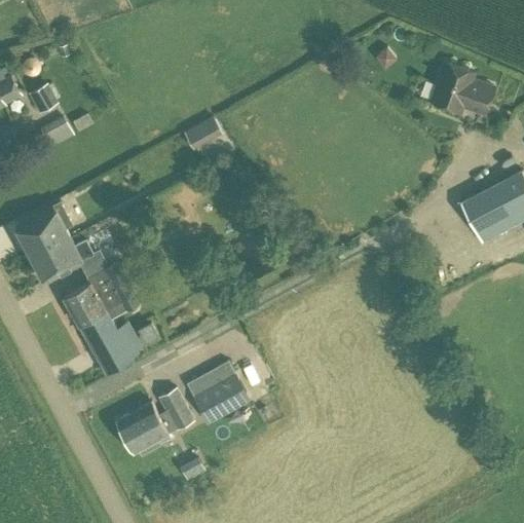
[(482,114),(491,87),(469,80),(471,73),(444,64),(431,103),(458,112),(459,107),(482,114)]
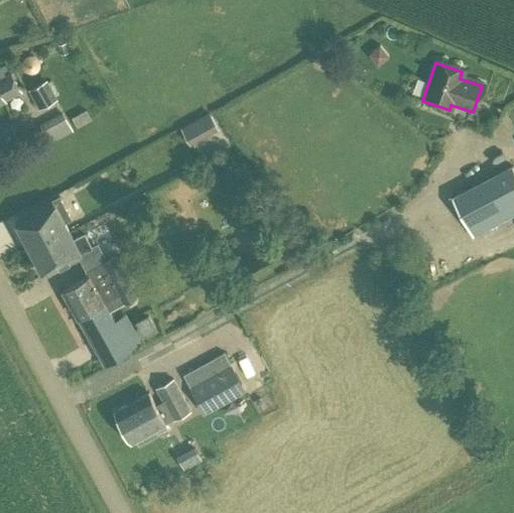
[(0,105),(4,103),(3,103),(19,94),(10,78),(0,83),(0,105)]
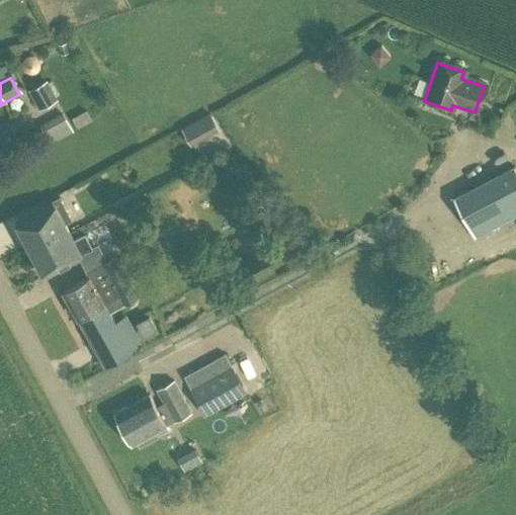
[(36,112),(56,102),(46,83),(26,93),(36,112)]
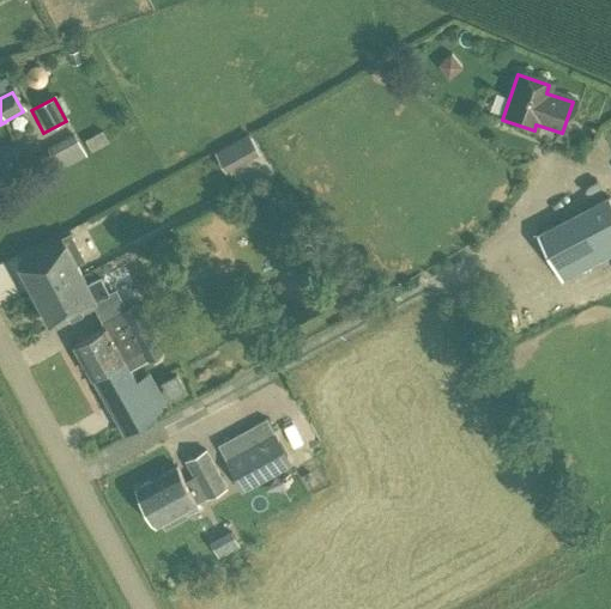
[(90,156),(107,146),(100,133),(83,142),(90,156)]
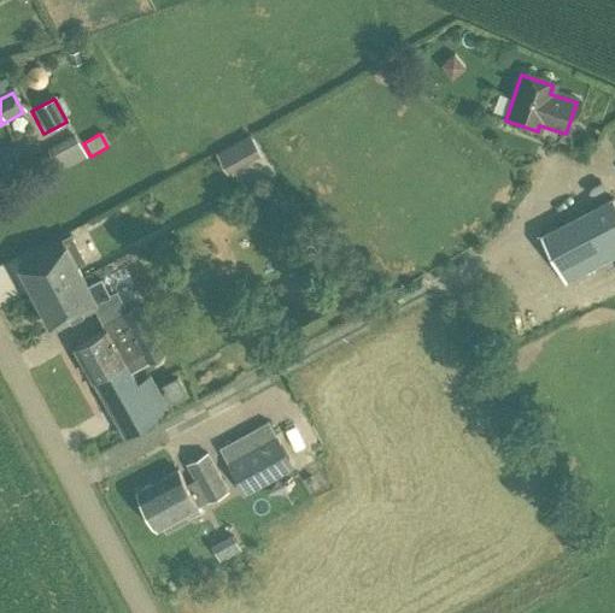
[(226,176),(261,158),(250,137),(215,155),(226,176)]
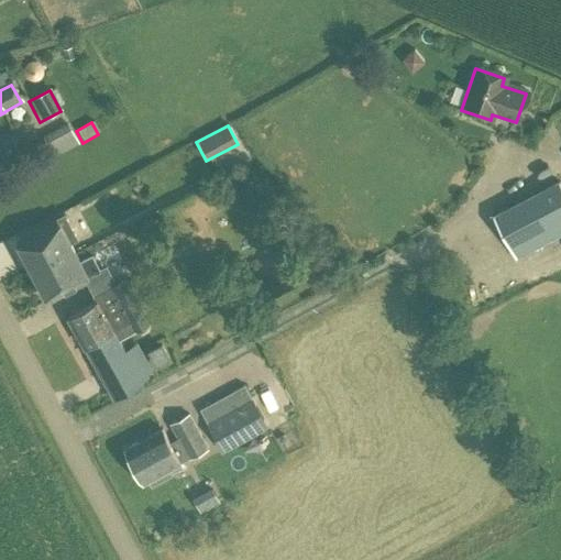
[(515,260),(560,234),(560,190),(557,183),(493,217),(515,260)]
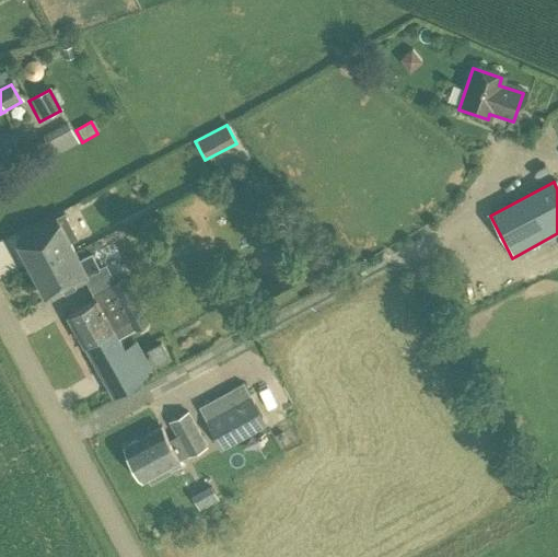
[(67,244),(68,244),(77,240),(67,221),(62,215),(14,240),(28,267),(47,257),(49,262),(53,260),(53,258),(58,256),(56,251),(67,244)]
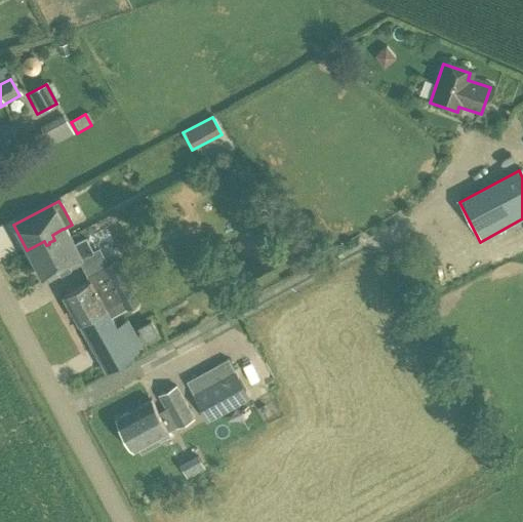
[(73,247),(64,229),(63,229),(52,235),(54,240),(49,242),(49,244),(46,245),(44,241),(27,250),(41,277),(89,251),(83,241),(73,247)]
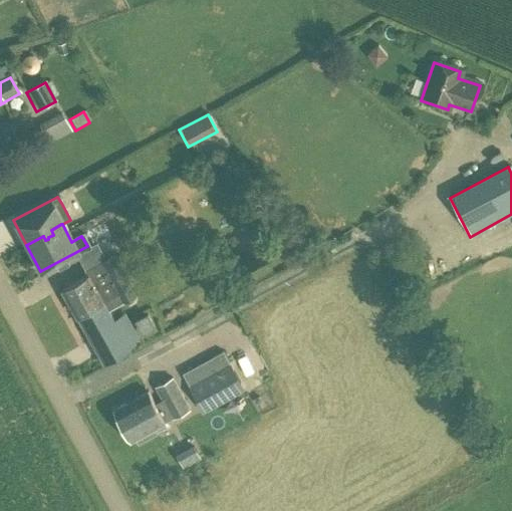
[(149,290),(128,254),(115,261),(113,256),(84,272),(86,276),(60,291),(102,366),(130,351),(107,313),(149,290)]
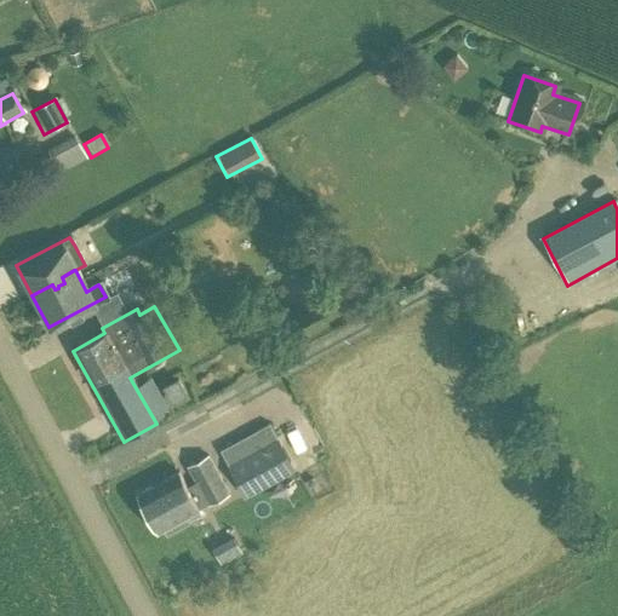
[(505,378),(516,372),(510,361),(499,367),(505,378)]
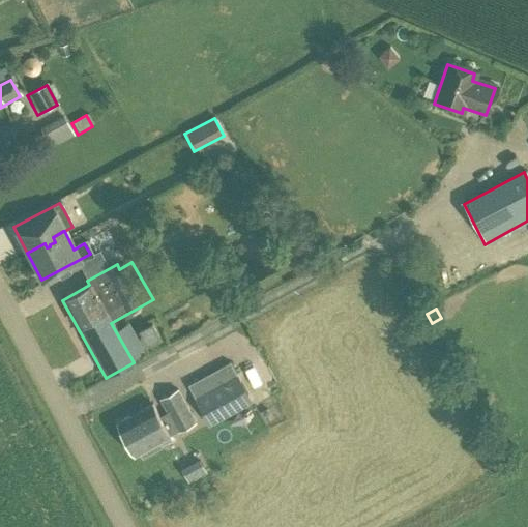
[(145,348),(159,341),(151,325),(137,332),(145,348)]
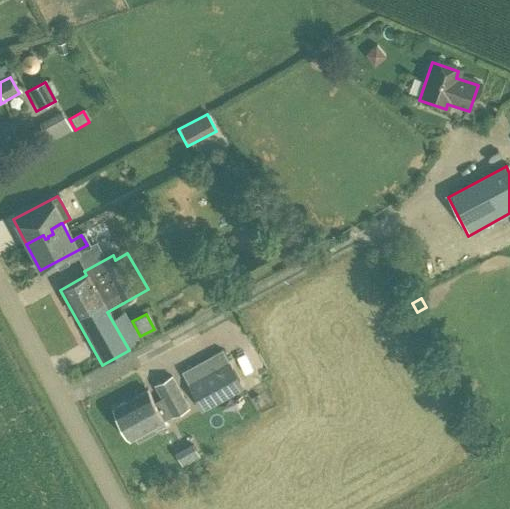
[(221,352),(209,359),(215,371),(227,364),(221,352)]
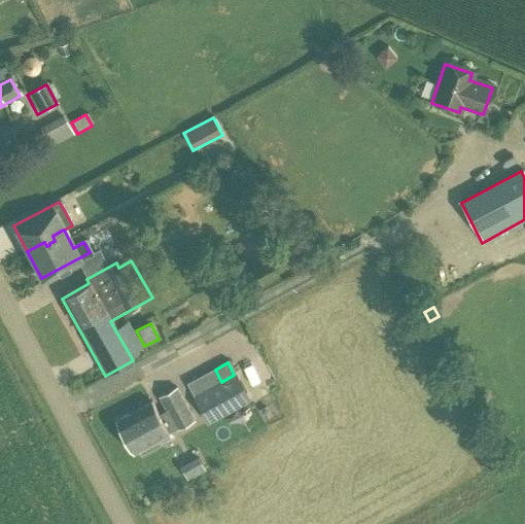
[(207,426),(249,403),(235,375),(234,375),(221,382),(191,397),(207,426)]
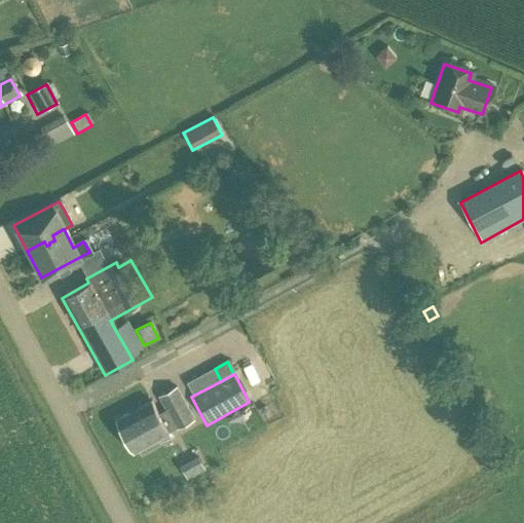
[(193,421),(176,388),(157,399),(164,412),(157,415),(151,403),(116,422),(133,454),(137,452),(139,456),(158,446),(156,442),(193,421)]
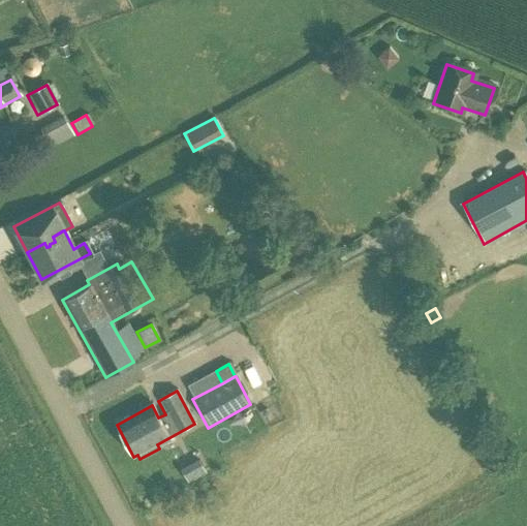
[(182,469),(188,484),(207,474),(199,461),(182,469)]
